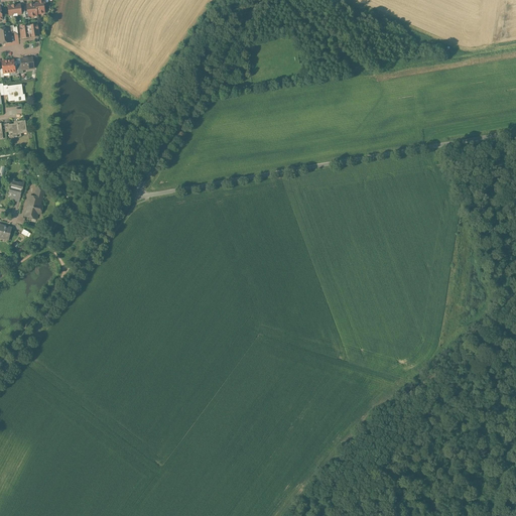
[(38,3),(35,4),(37,16),(37,14),(42,13),(42,10),(43,9),(43,5),(44,5),(44,1),(38,2),(38,3)]
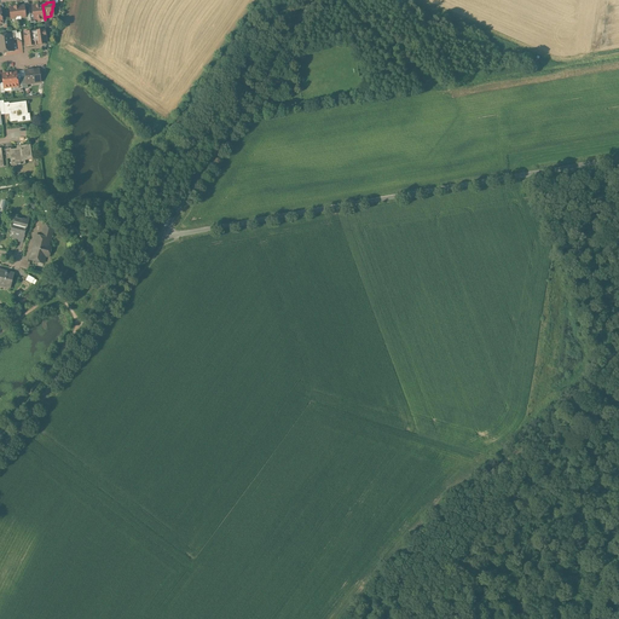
[(42,5),(32,6),(33,13),(33,16),(34,16),(35,21),(45,19),(42,5)]
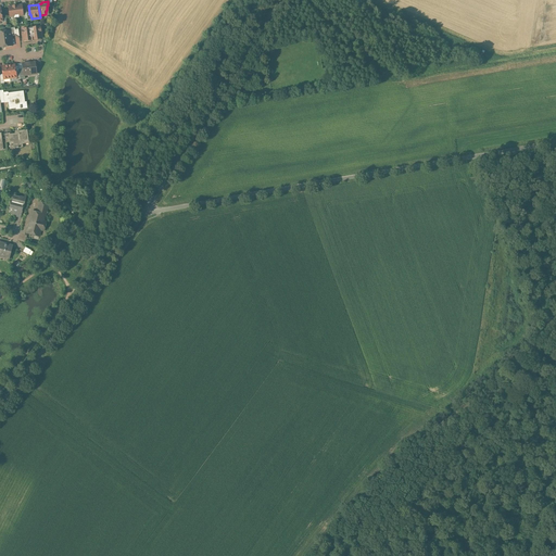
[(22,5),(16,5),(13,7),(9,7),(10,17),(14,16),(14,19),(19,19),(19,15),(23,15),(23,14),(22,7),(22,5)]
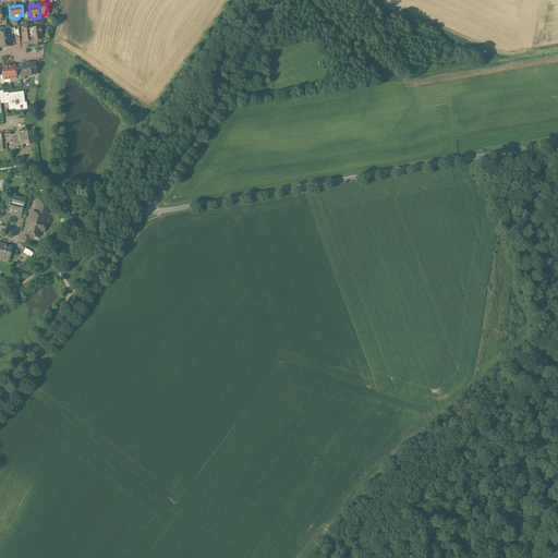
[(38,27),(23,29),(24,31),(22,32),(23,39),(24,39),(24,41),(31,40),(32,40),(34,40),(41,39),(40,37),(41,37),(40,28),(38,29),(38,27)]
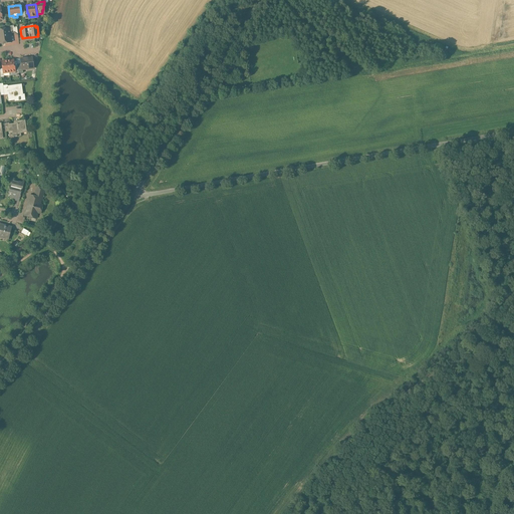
[(8,28),(0,29),(0,43),(11,42),(10,33),(9,28),(8,28)]
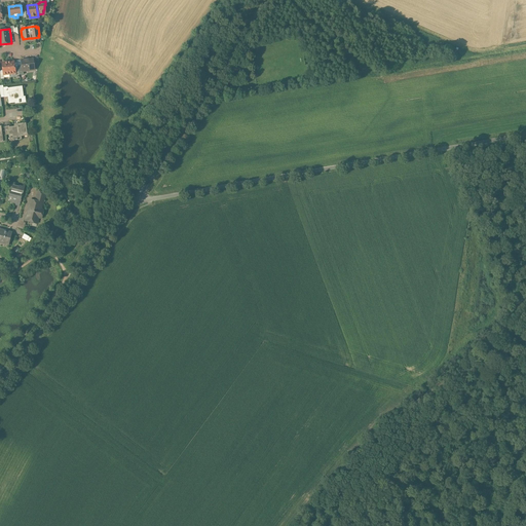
[(33,59),(22,61),(22,66),(23,71),(28,71),(29,69),(34,68),(33,59)]
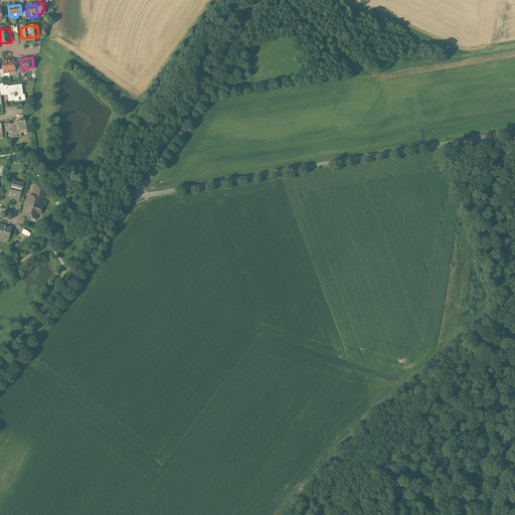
[(17,86),(7,88),(7,87),(3,87),(4,95),(8,95),(8,96),(8,97),(9,101),(14,100),(14,99),(18,99),(18,101),(20,101),(24,100),(24,96),(22,96),(21,91),(18,91),(17,86)]
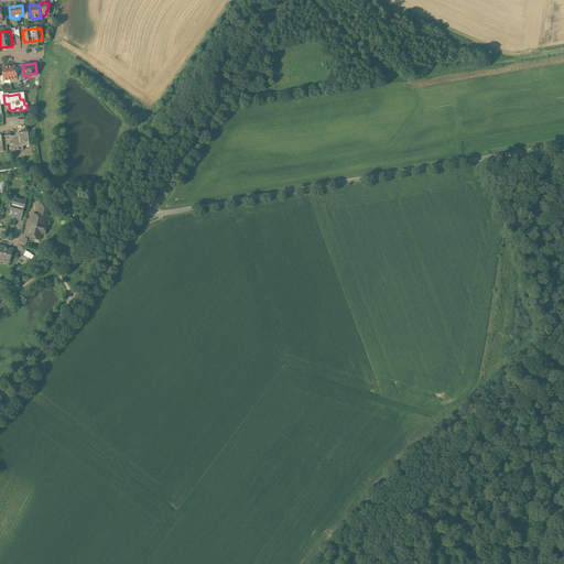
[(19,136),(10,137),(10,136),(4,136),(6,144),(9,144),(9,145),(13,144),(13,148),(15,148),(17,151),(19,150),(23,150),(22,147),(30,145),(28,132),(19,133),(19,136)]
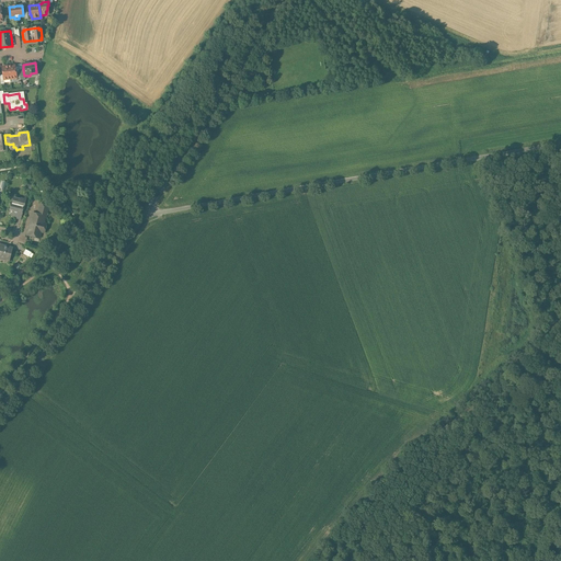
[(20,199),(13,198),(12,204),(11,204),(10,209),(13,210),(13,214),(15,215),(14,218),(21,219),(22,214),(23,207),(24,207),(25,201),(21,199),(20,199)]
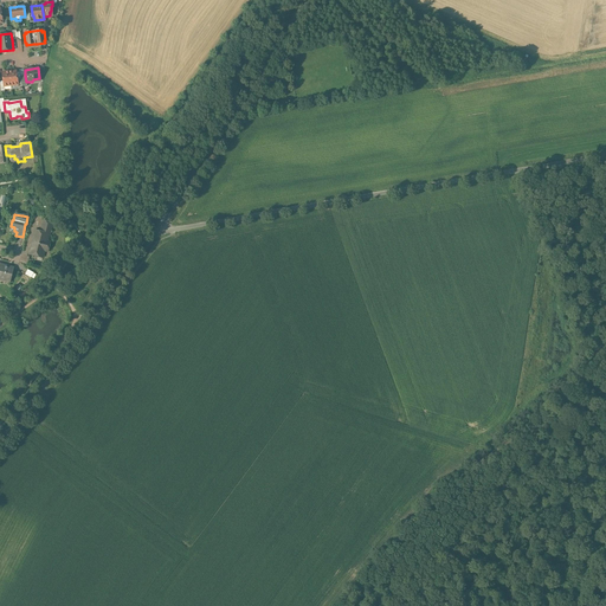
[(40,232),(36,231),(28,253),(43,257),(45,247),(47,249),(49,242),(46,242),(49,234),(50,236),(52,224),(44,220),(40,232)]
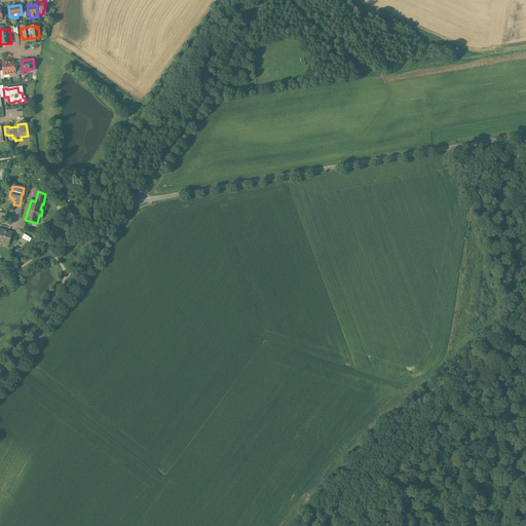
[(11,232),(0,229),(0,241),(8,245),(11,232)]
